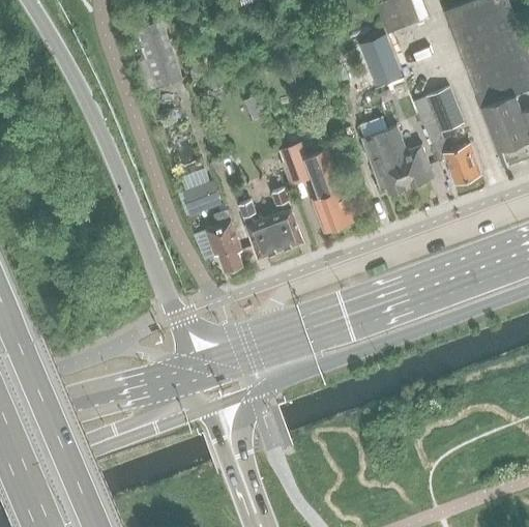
[(386,35),(417,23),(409,0),(377,0),(379,4),(375,6),(386,35)]
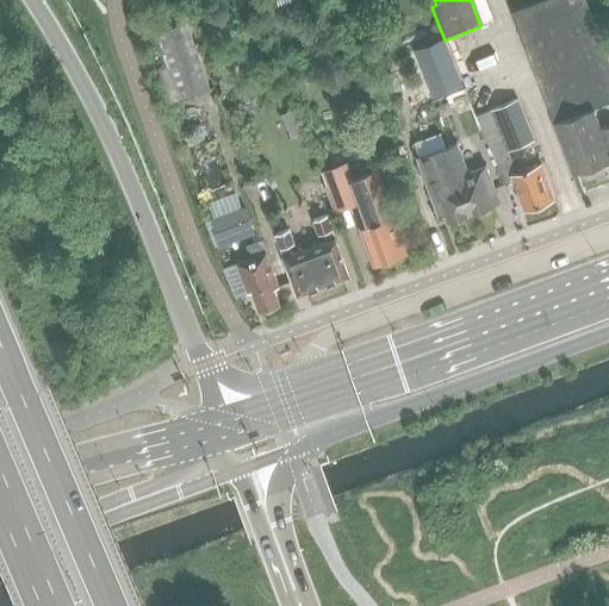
[(608,61),(585,0),(550,0),(513,14),(579,194),(608,182),(608,61)]
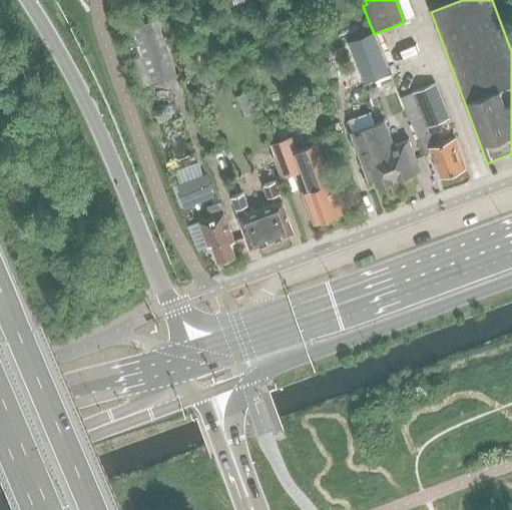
[(176,77),(156,20),(132,29),(153,85),(176,77)]
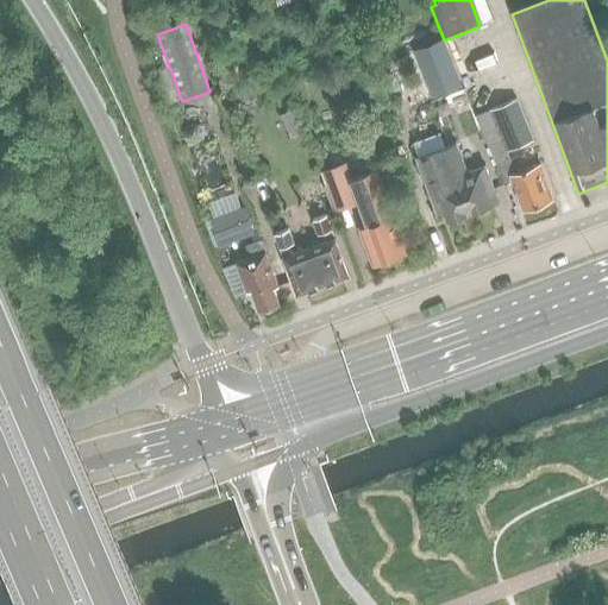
[(462,89),(444,42),(414,54),(432,101),(462,89)]
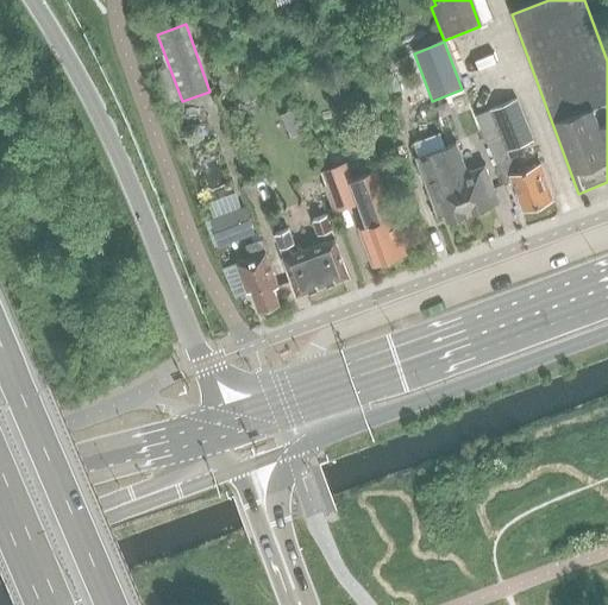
[(384,80),(390,98),(401,94),(395,76),(384,80)]
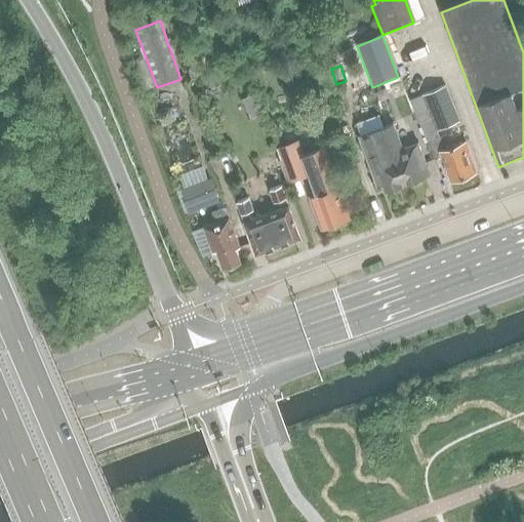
[(445,137),(440,139),(438,132),(459,124),(446,89),(411,103),(434,162),(442,159),(451,185),(477,175),(465,145),(449,150),(445,137)]
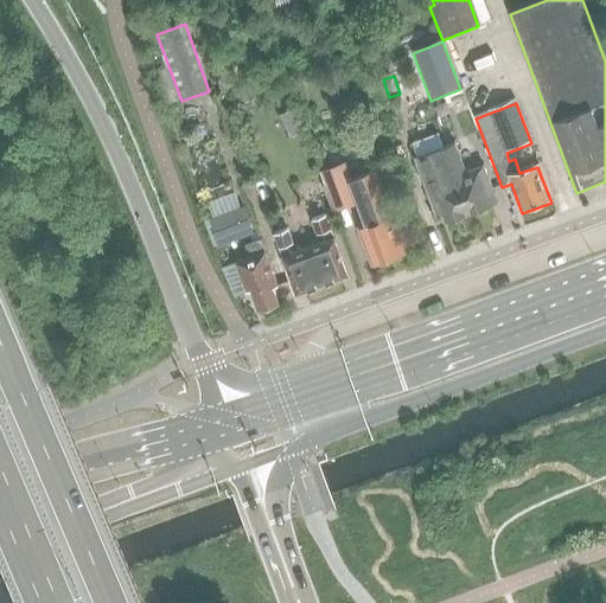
[(281,119),(291,140),(304,135),(294,113),(281,119)]
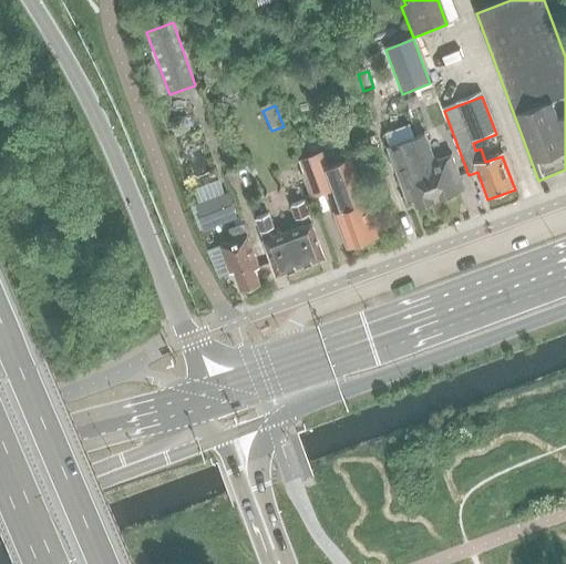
[(417,209),(438,202),(420,154),(430,150),(424,136),(388,150),(408,204),(413,202),(417,209)]
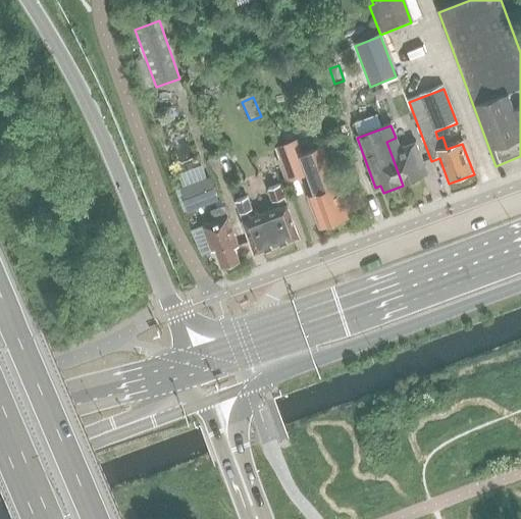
[(400,150),(396,138),(386,142),(403,186),(422,178),(420,170),(424,169),(415,145),(400,150)]
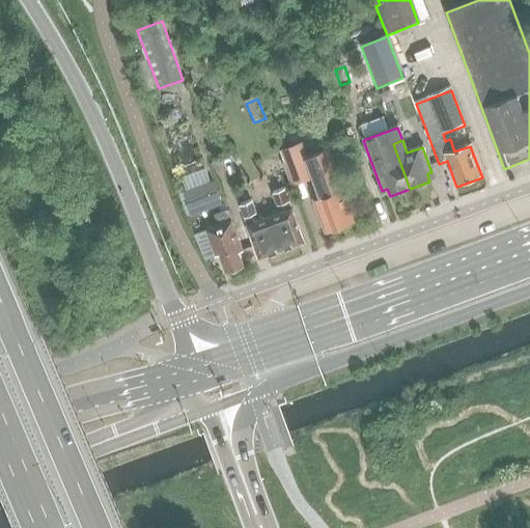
[(354,223),(342,192),(329,158),(308,166),(300,144),(276,153),(289,188),(313,178),(321,199),(313,202),(326,234),(354,223)]
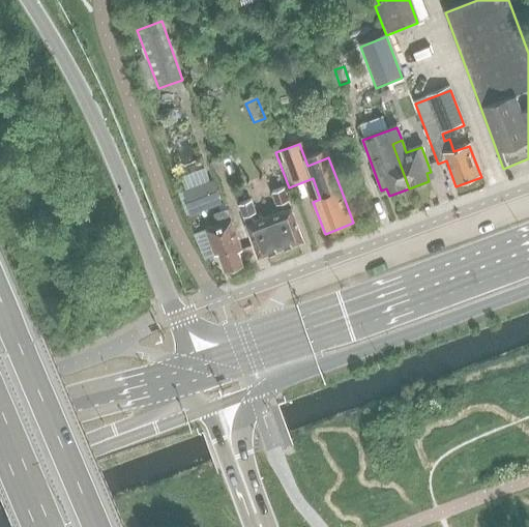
[(184,193),(193,215),(222,205),(213,182),(184,193)]
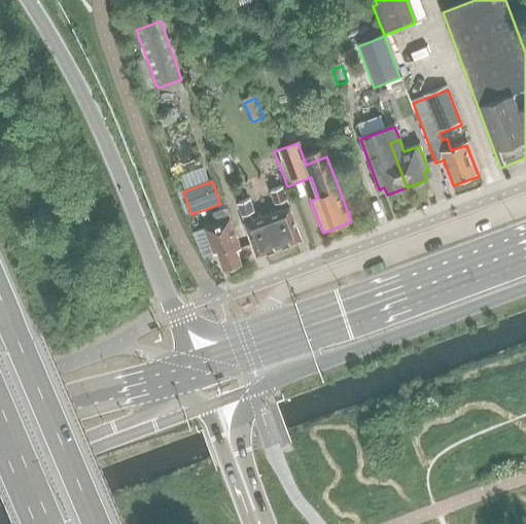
[(301,184),(292,187),(296,200),(305,197),(301,184)]
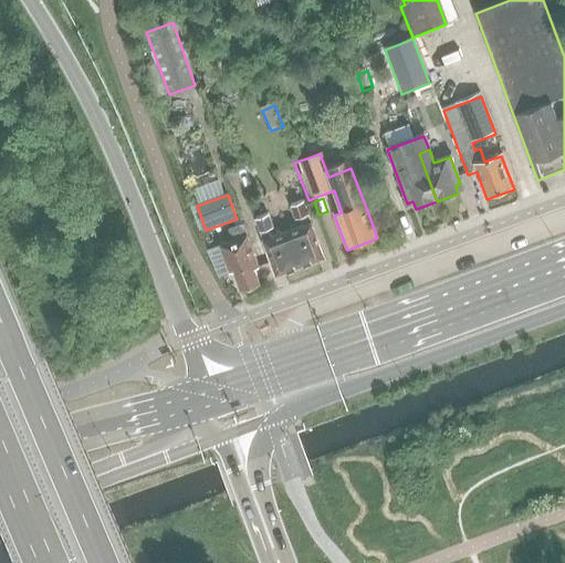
[(304,229),(288,235),(275,239),(273,231),(278,229),(272,216),(255,221),(276,278),(324,260),(304,205),(291,209),(295,222),(301,220),(304,229)]
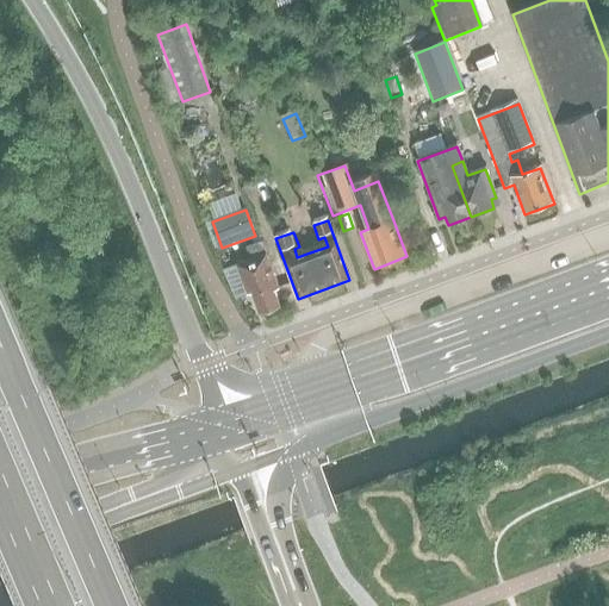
[(252,261),(237,266),(248,295),(253,294),(260,313),(280,306),(274,292),(279,289),(262,243),(248,249),(252,261)]
